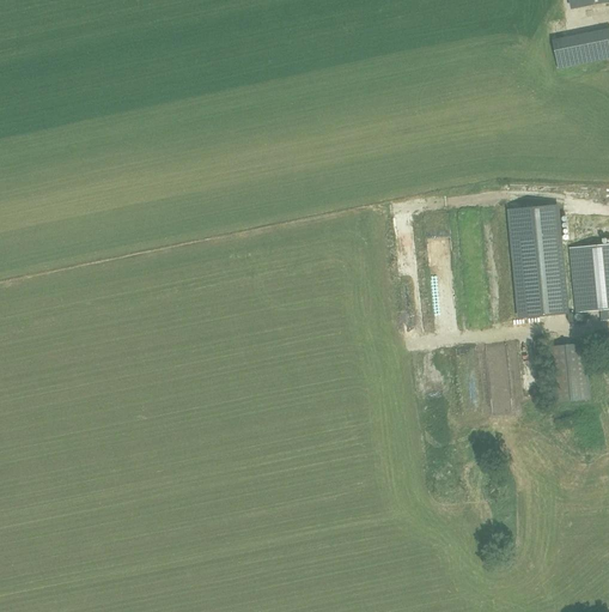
[(582,53),(608,53),(608,16),(586,16),(586,23),(582,23),(582,53)]
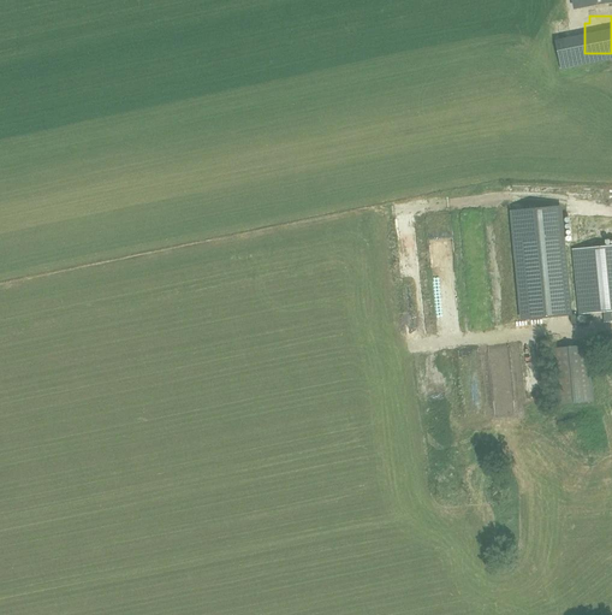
[(572,313),(569,314),(558,205),(506,210),(517,319),(568,314),(568,323),(572,323),(572,313)]
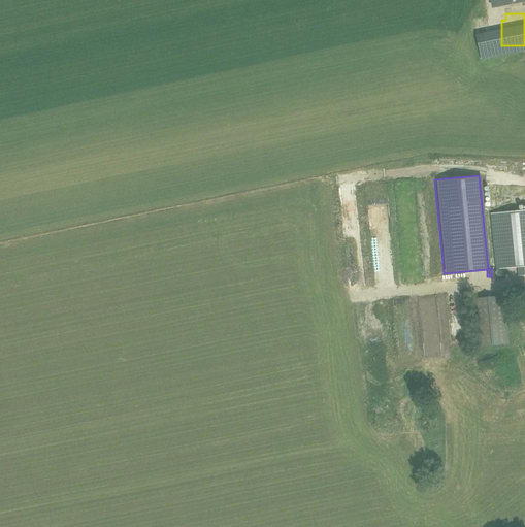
[(524,273),(524,208),(488,212),(494,268),(515,266),(516,275),(524,273)]
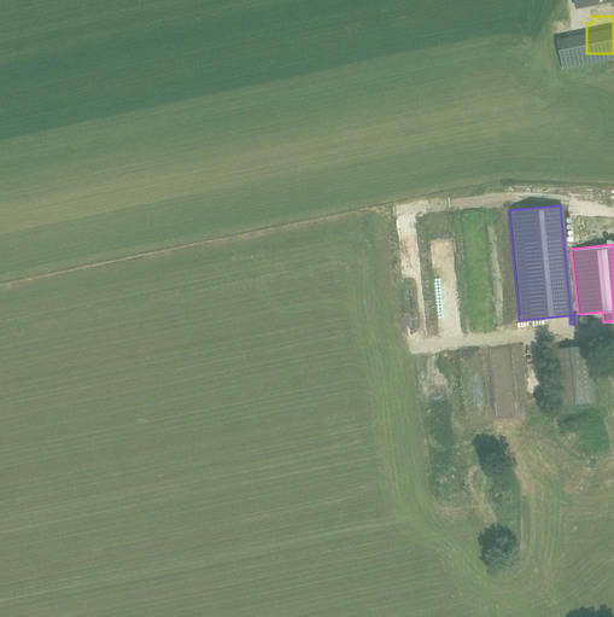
[(556,405),(591,401),(586,345),(550,349),(556,405)]
